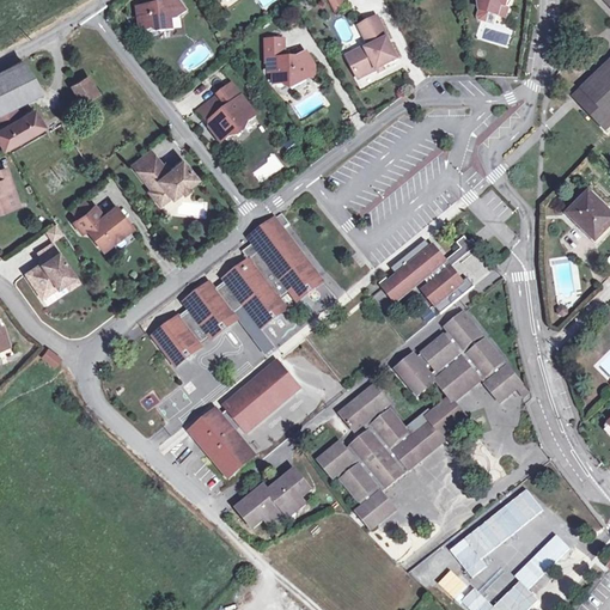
[(138,24),(144,29),(157,26),(158,30),(171,29),(170,17),(175,17),(184,8),(177,0),(163,0),(158,4),(151,6),(150,4),(134,7),(138,24)]
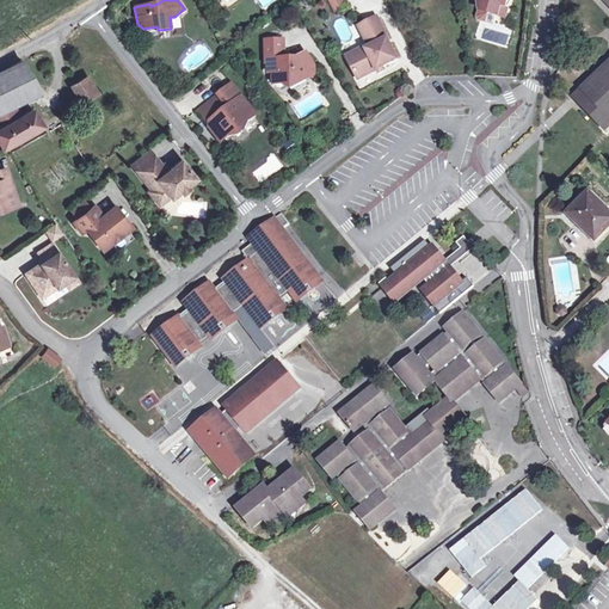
[(475,0),(478,7),(496,13),(498,2),(503,4),(504,0),(475,0)]
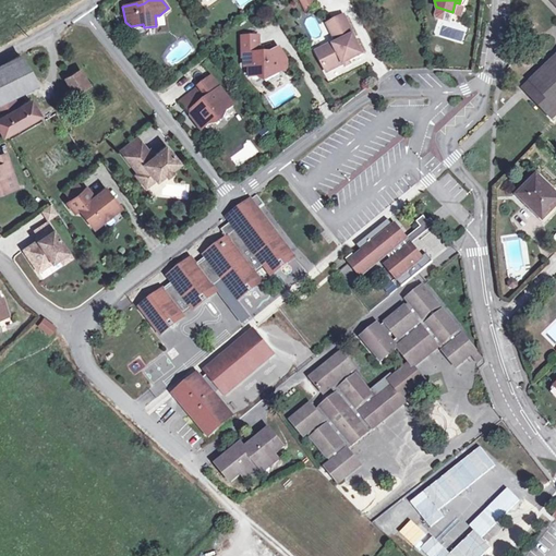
[(534,85),(527,92),(551,117),(555,110),(555,0),(552,0),(555,4),(555,51),(529,79),(534,85)]
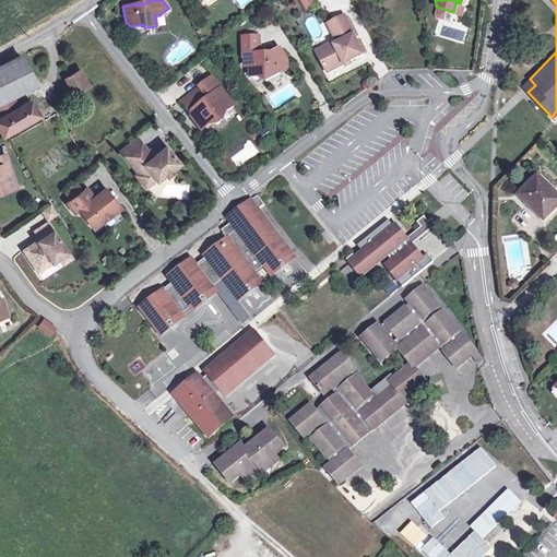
[(460,3),(455,2),(453,12),(460,13),(462,4),(460,3)]
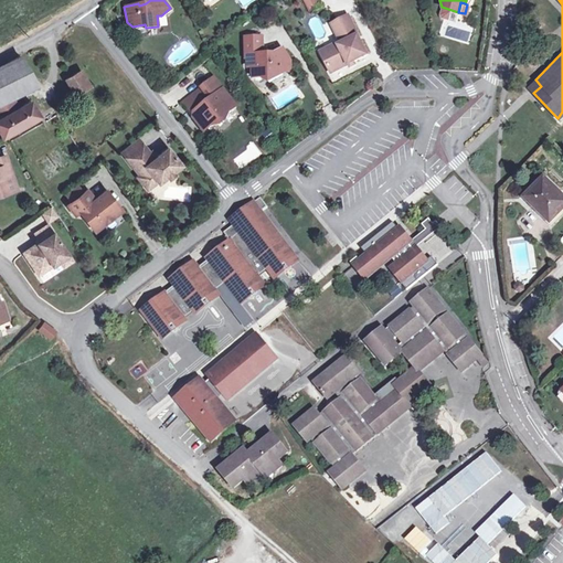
[(346,12),(330,20),(339,38),(340,40),(337,42),(338,44),(321,53),(330,70),(347,61),(352,59),(365,51),(346,12)]
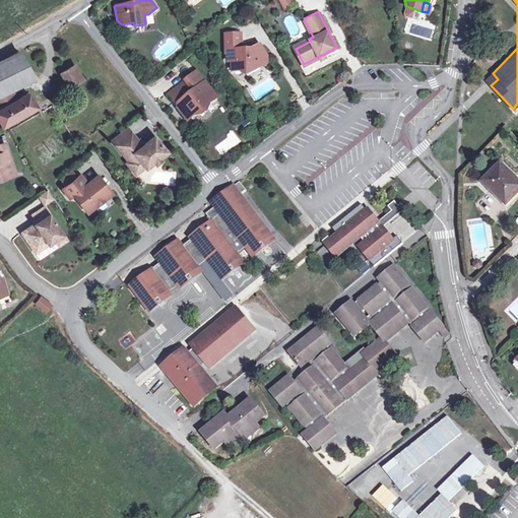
[(240,31),(223,33),(224,52),(227,52),(227,60),(232,59),(232,70),(239,69),(247,73),(259,66),(258,58),(266,53),(259,43),(252,47),(241,48),(240,31)]
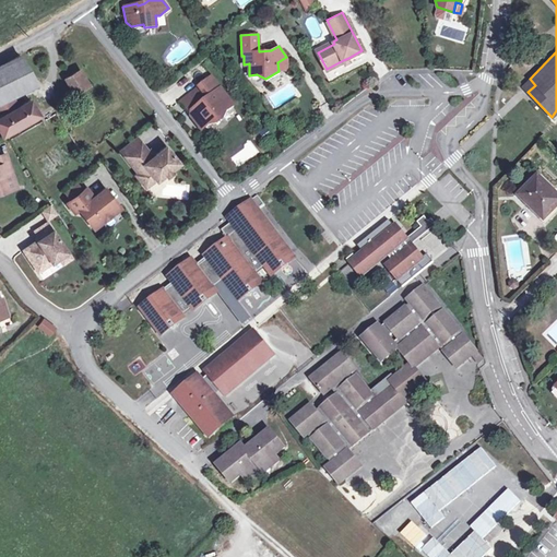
[(335,37),(316,48),(318,52),(334,44),(333,42),(336,39),(335,37)]
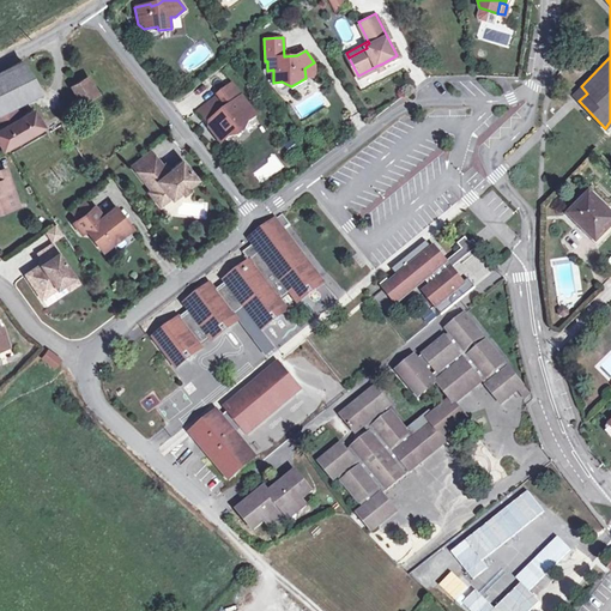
[(6,65),(0,67),(0,100),(6,97),(34,83),(19,58),(6,65)]
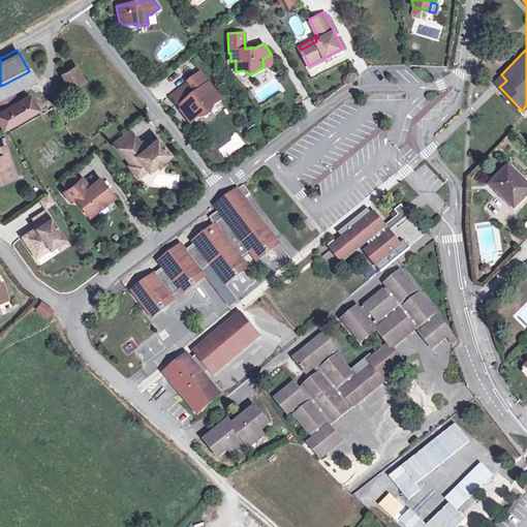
[(81,59),(73,64),(82,76),(89,71),(81,59)]
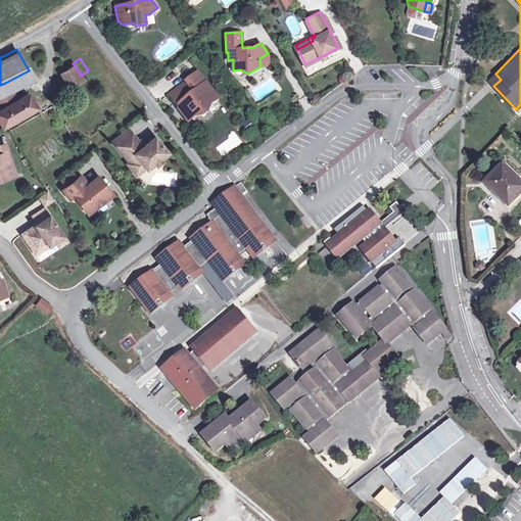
[(81,76),(73,63),(73,62),(58,70),(67,85),(81,77),(81,76)]
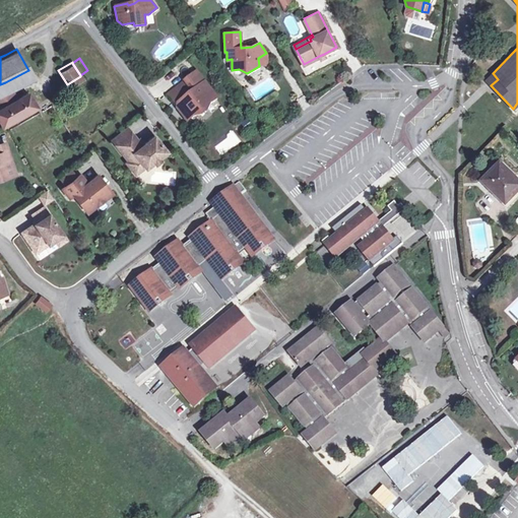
[(195,71),(170,91),(182,107),(179,109),(187,120),(194,115),(199,114),(207,108),(209,102),(216,98),(195,71)]
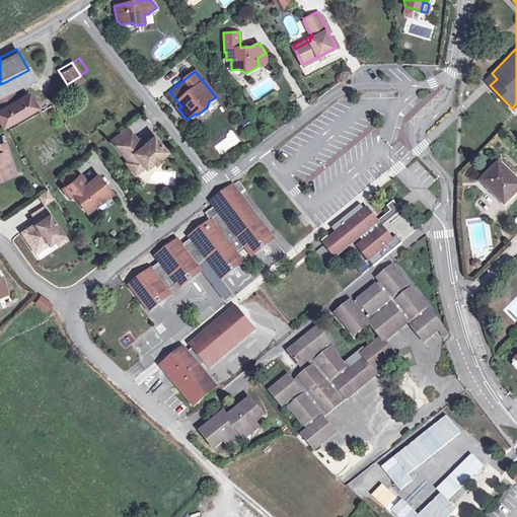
[(488,82),(490,85),(497,79),(492,73),(485,80),(488,82)]
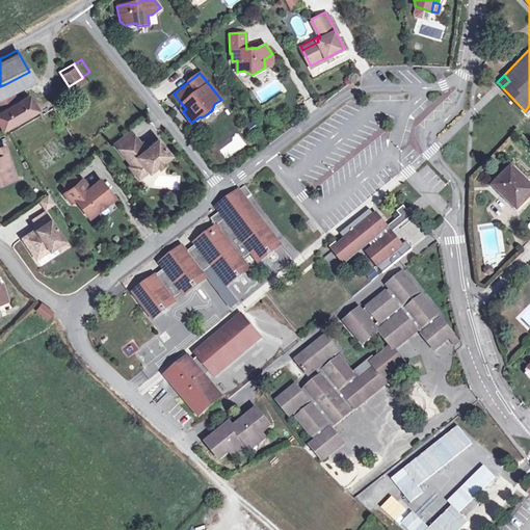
[(0,107),(15,99),(5,84),(0,86),(0,107)]
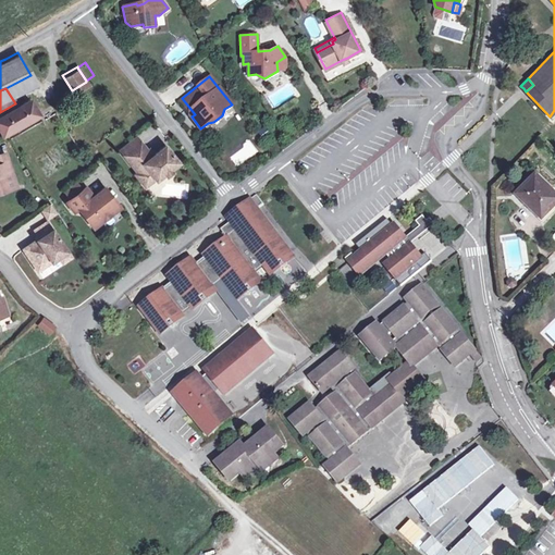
[(15,103),(0,112),(0,131),(36,111),(27,97),(15,103)]
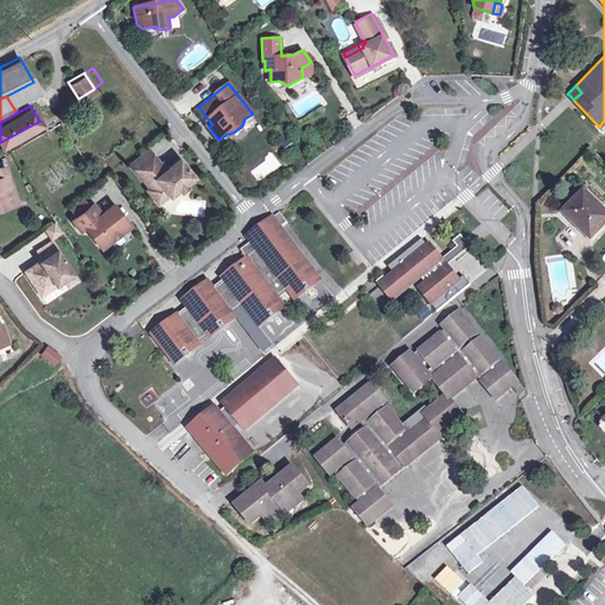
[(147,147),(128,161),(133,169),(152,154),(147,147)]
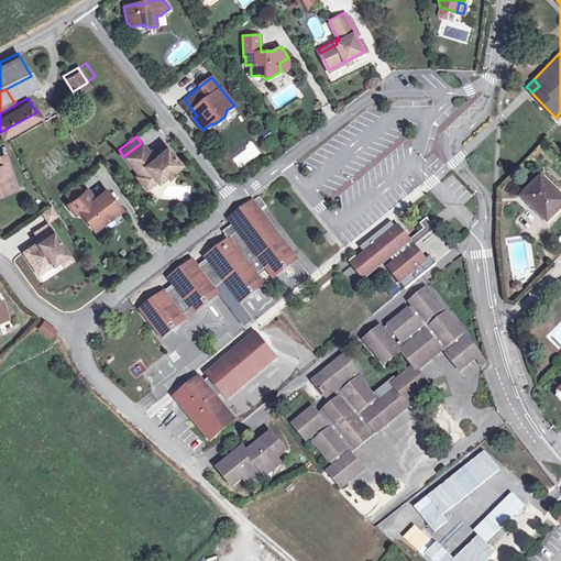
[(146,151),(141,143),(123,156),(121,157),(134,175),(136,173),(142,179),(150,173),(155,179),(162,175),(166,176),(171,172),(172,167),(178,162),(165,145),(153,154),(152,156),(146,151)]
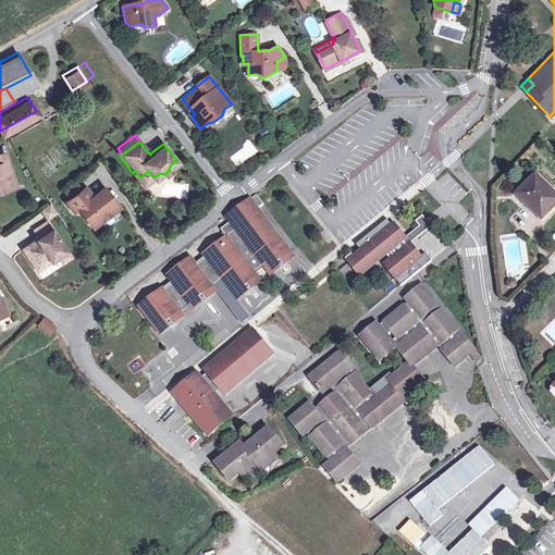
[(0,185),(1,185),(2,187),(13,183),(2,149),(0,150),(0,185)]
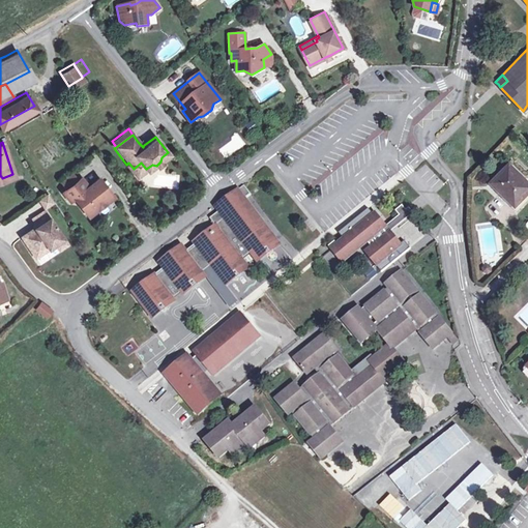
[(431,188),(440,182),(426,162),(416,168),(431,188)]
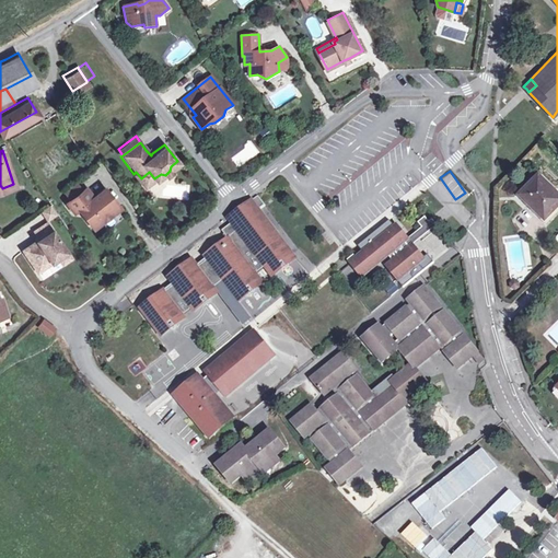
[(136,172),(134,174),(138,181),(142,186),(143,187),(154,178),(149,172),(141,178),(136,172)]
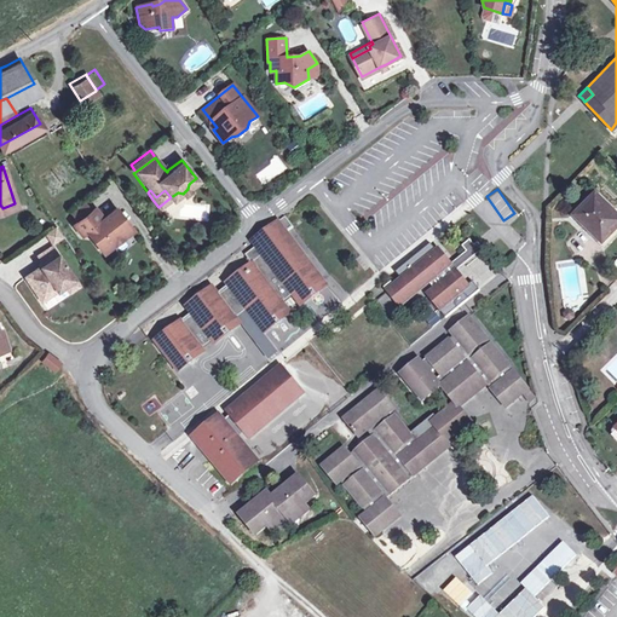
[(616,223),(616,214),(593,192),(572,214),(583,225),(584,224),(601,240),(616,223)]
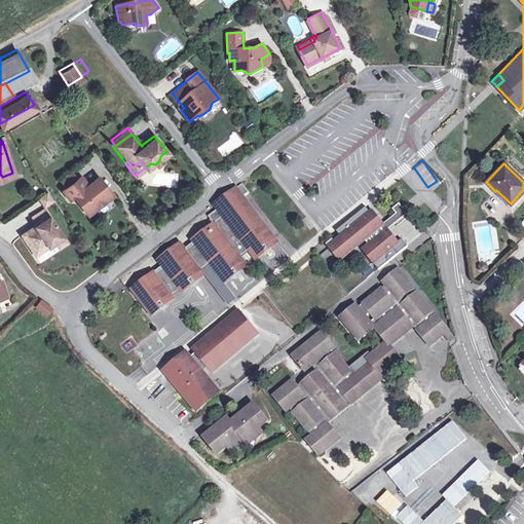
[(59,180),(63,186),(75,176),(71,171),(59,180)]
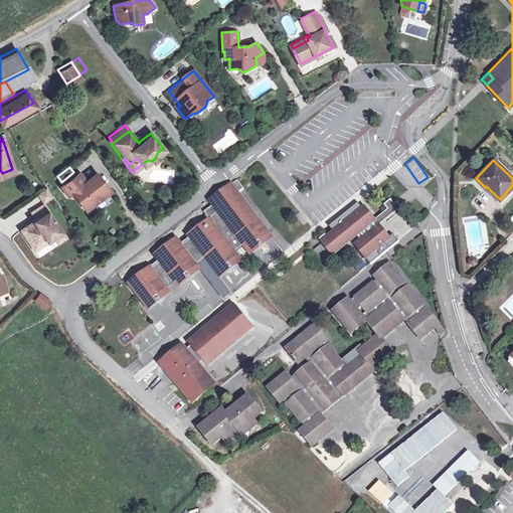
[(61,182),(58,184),(65,193),(67,192),(79,208),(91,199),(93,201),(101,195),(96,188),(103,182),(95,171),(83,179),(76,170),(73,172),(61,182)]
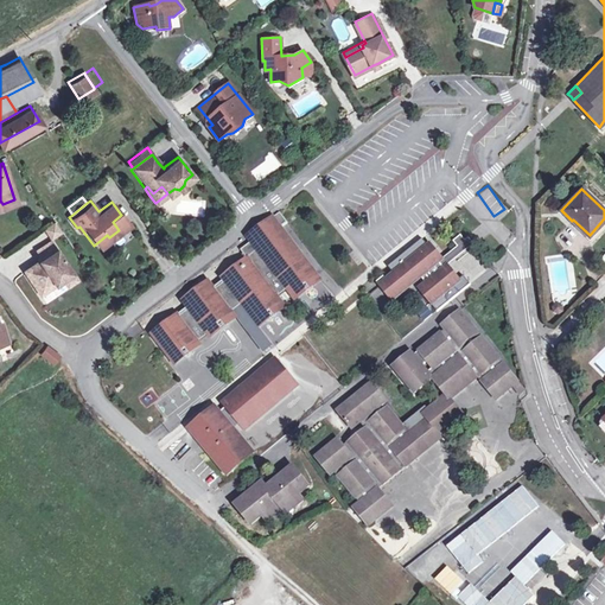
[(288,291),(313,271),(278,224),(285,220),(278,209),(271,214),(246,233),(249,239),(239,247),(246,256),(221,275),(222,276),(211,285),(207,279),(182,298),(186,304),(151,331),(170,356),(193,337),(196,339),(208,331),(205,328),(229,309),(231,309),(237,303),(241,300),(253,317),(279,298),(271,288),(281,280),(288,291)]
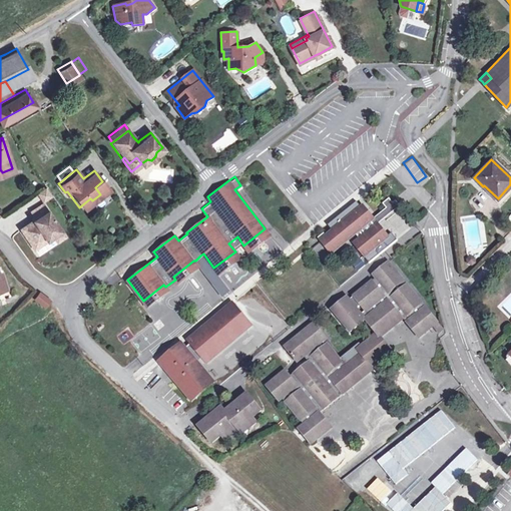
[(108,188),(102,181),(95,187),(100,194),(108,188)]
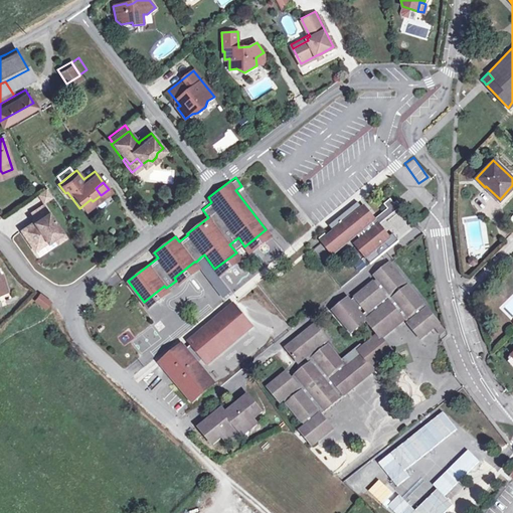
[(382,202),(386,207),(393,202),(388,196),(382,202)]
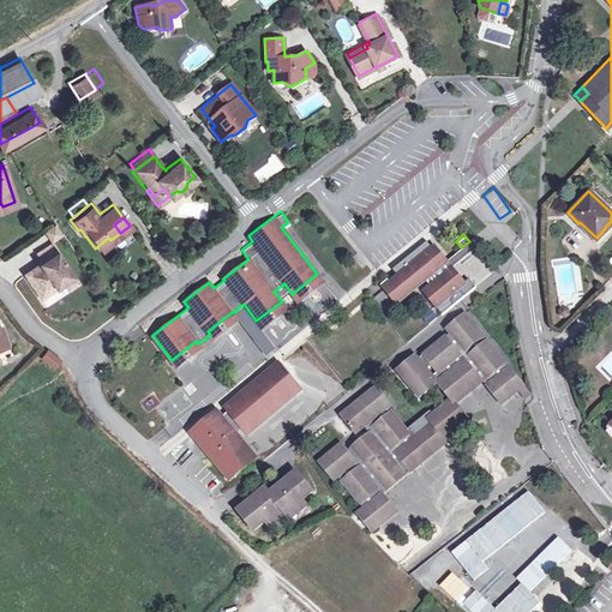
[(425,288),(420,292),(431,305),(445,294),(453,303),(463,294),(456,285),(460,281),(450,268),(449,269),(447,268),(451,263),(448,258),(443,263),(441,261),(443,259),(432,246),(426,251),(424,247),(430,243),(425,238),(390,267),(397,275),(393,279),(405,293),(414,285),(413,283),(418,280),(425,288)]
